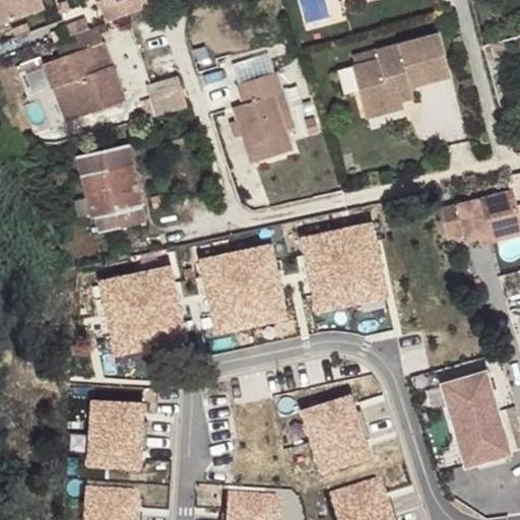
[(0,0),(0,24),(44,9),(40,0),(0,0)]
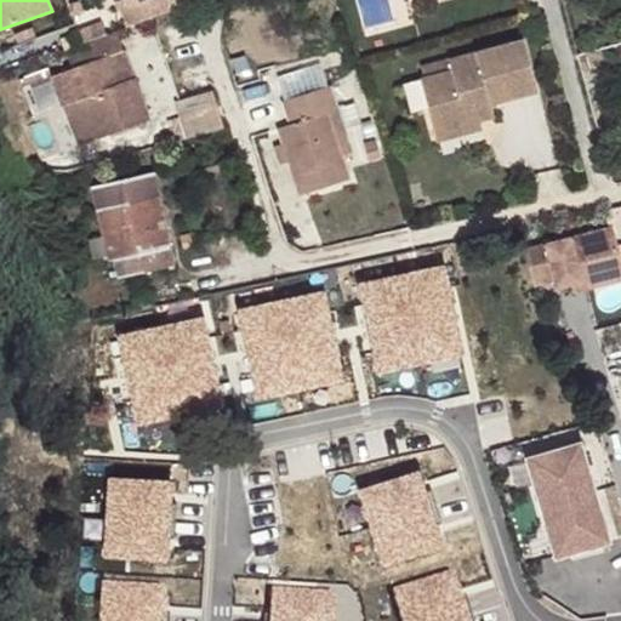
[(129,27),(180,9),(176,0),(125,0),(127,5),(121,6),(121,7),(129,27)]
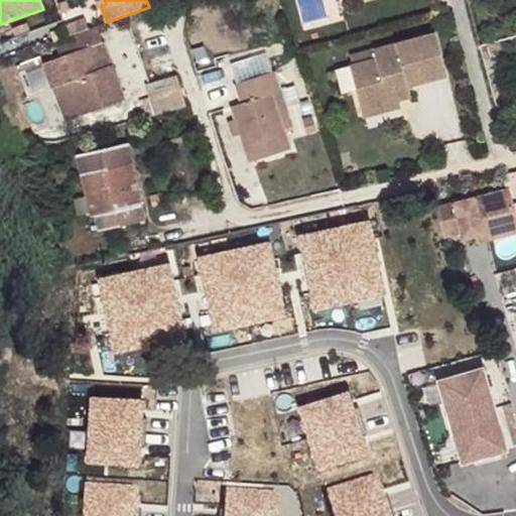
[(97,25),(54,41),(59,56),(42,62),(51,88),(52,88),(69,82),(80,113),(81,116),(124,100),(111,65),(104,68),(97,71),(89,47),(96,45),(103,42),(97,25)]
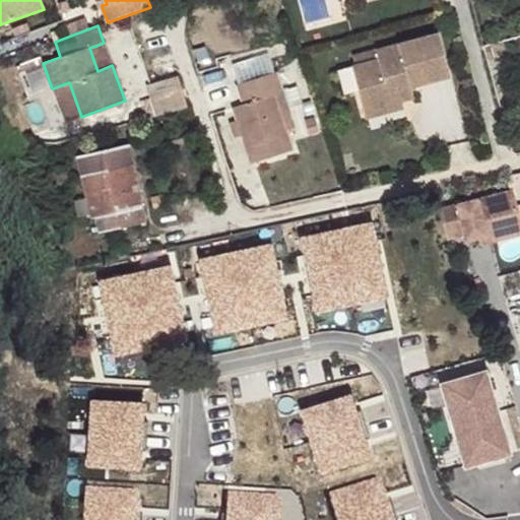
[(402,90),(414,86),(453,75),(440,33),(356,56),(360,65),(355,66),(368,114),(406,103),(402,90)]
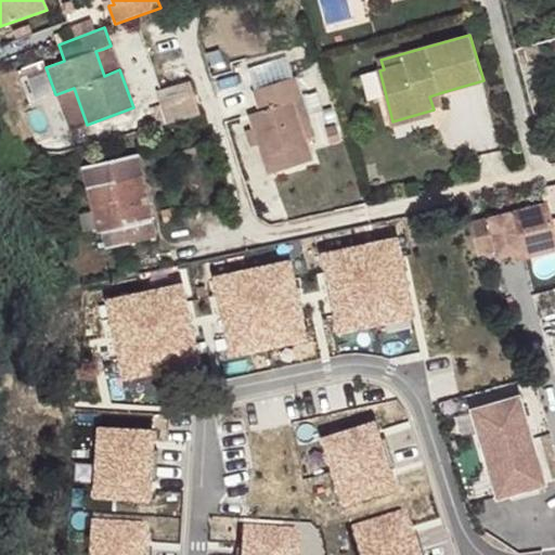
[(103,49),(95,51),(104,76),(112,73),(103,49)]
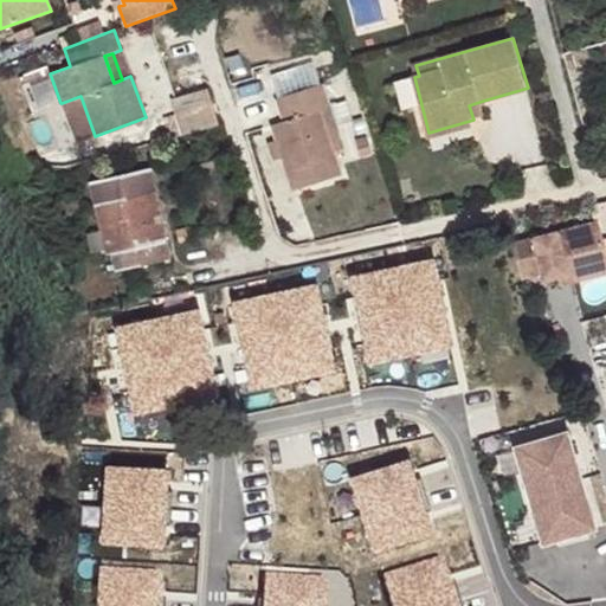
[(272,127),(292,192),(343,178),(336,153),(346,149),(326,83),(321,84),(315,68),(276,79),(281,97),(276,98),(284,123),(272,127)]
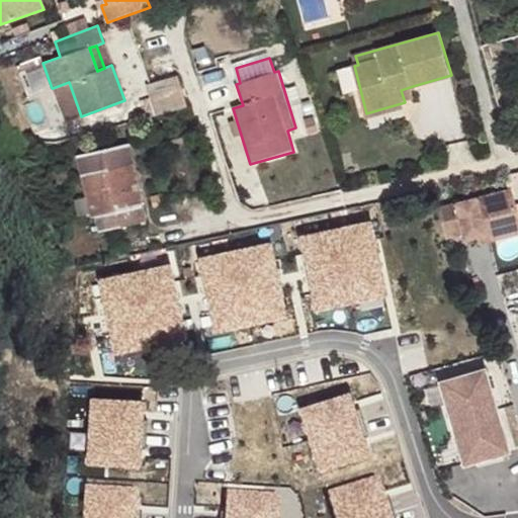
[(150,110),(185,105),(181,73),(146,78),(150,110)]
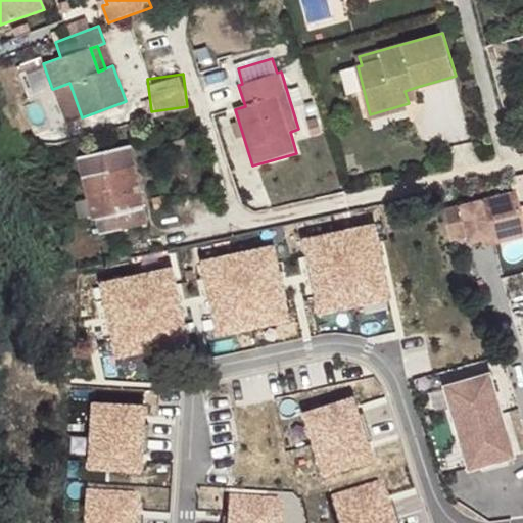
[(81,114),(69,83),(53,89),(60,110),(66,113),(82,117),(81,114)]
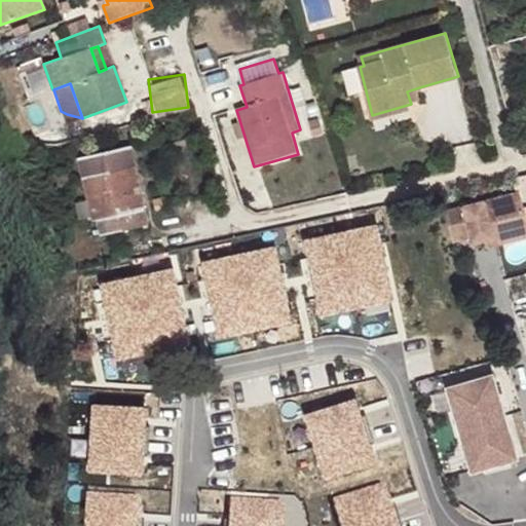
[(423,100),(419,87),(407,91),(411,104),(423,100)]
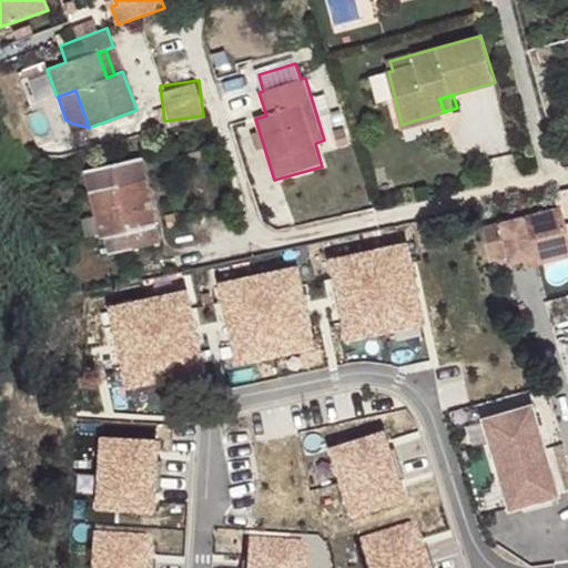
[(446,119),(444,112),(402,124),(404,131),(446,119)]
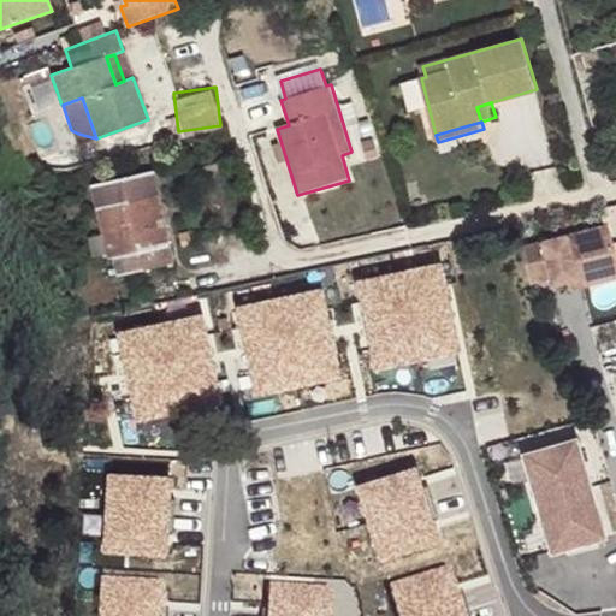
[(173,266),(154,173),(94,187),(110,261),(116,260),(120,278),(173,266)]
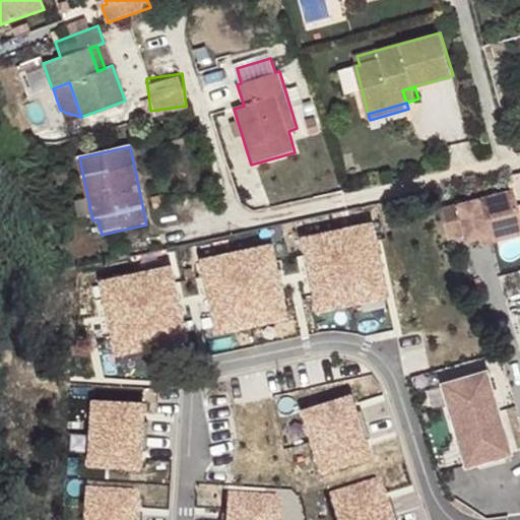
[(519,169),(508,170),(509,185),(519,184),(519,169)]
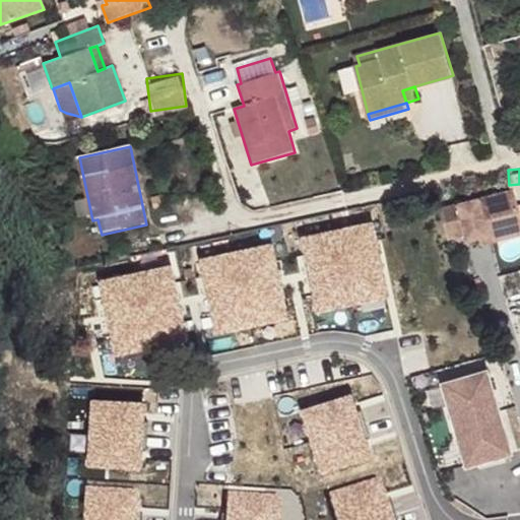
[(519,233),(508,190),(434,211),(443,242),(459,238),(461,244),(474,240),(476,246),(519,233)]
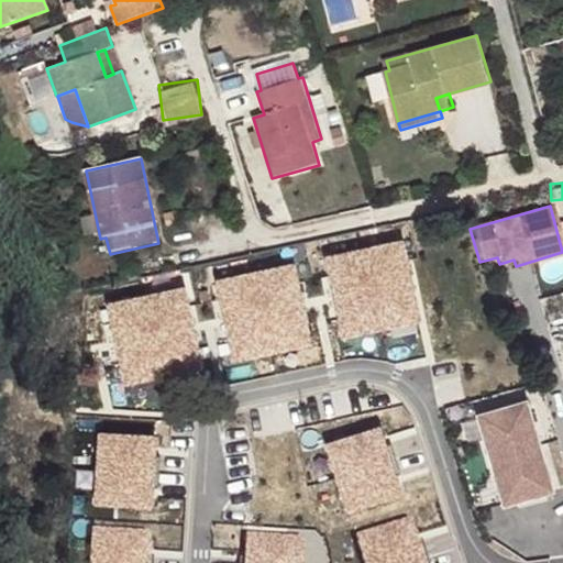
[(323,258),(339,338),(416,322),(399,243),(323,258)]
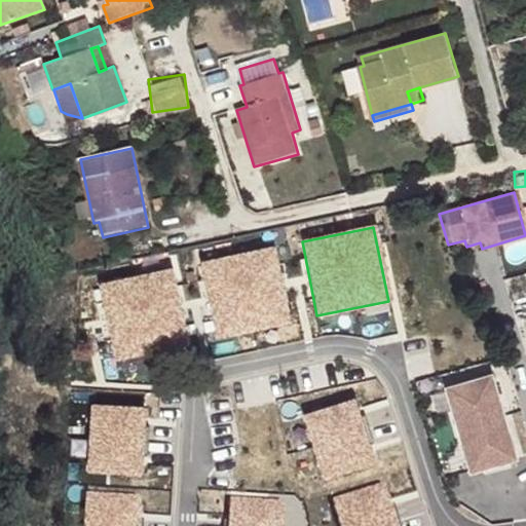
[(201,264),(216,338),(288,324),(272,250),(201,264)]
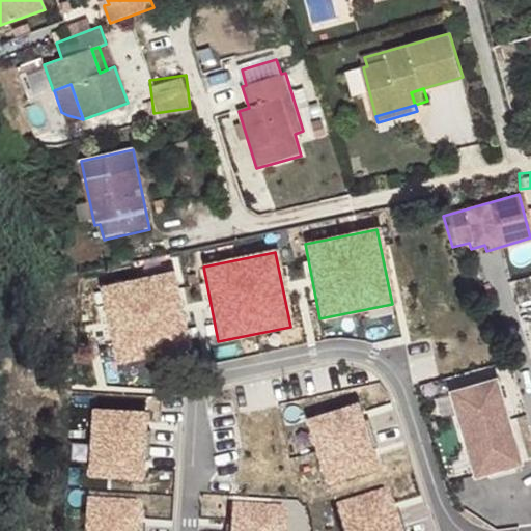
[(101,287),(116,361),(188,347),(172,273),(101,287)]
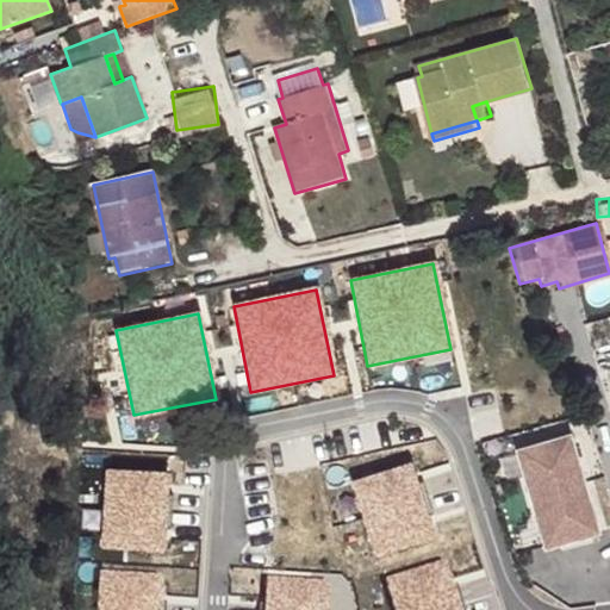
[(570,439),(517,453),(543,547),(596,533),(570,439)]
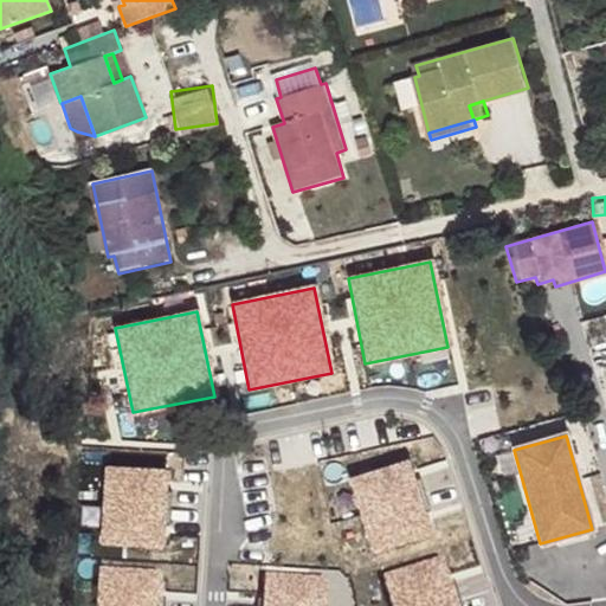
[(378,552),(431,535),(408,464),(350,483),(358,504),(349,507),(359,536),(372,533),(378,552)]
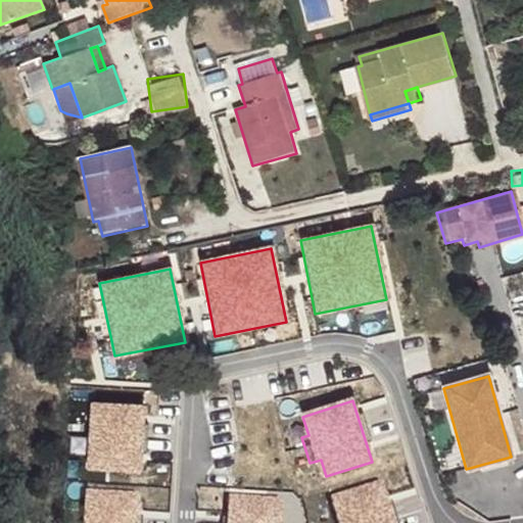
[(140,414),(91,412),(88,475),(140,478),(141,459),(149,460),(150,432),(139,432),(140,414)]
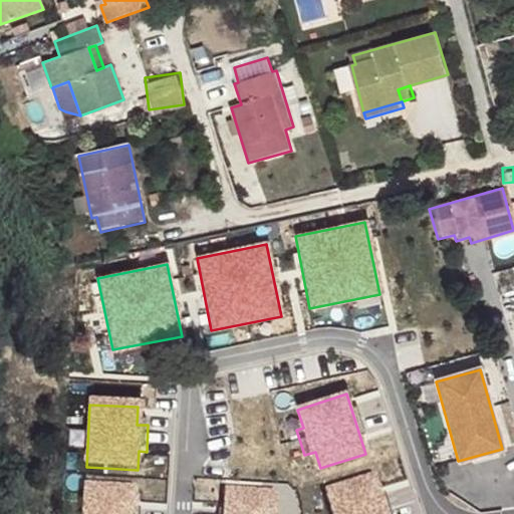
[(386,513),(376,484),(326,499),(331,513),(386,513)]
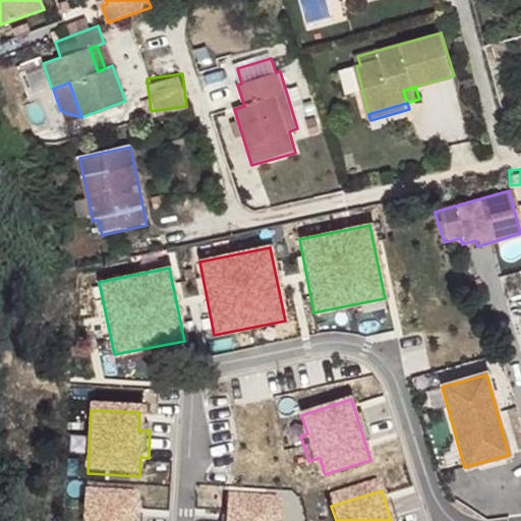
[(132,520),(134,507),(85,504),(84,520),(132,520)]
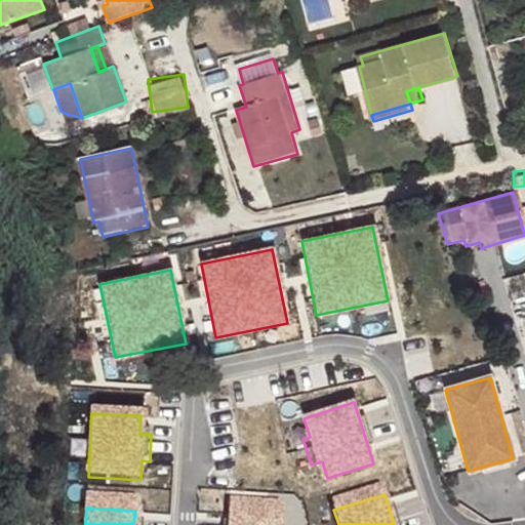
[(278,524),(279,513),(230,511),(229,524),(278,524)]
